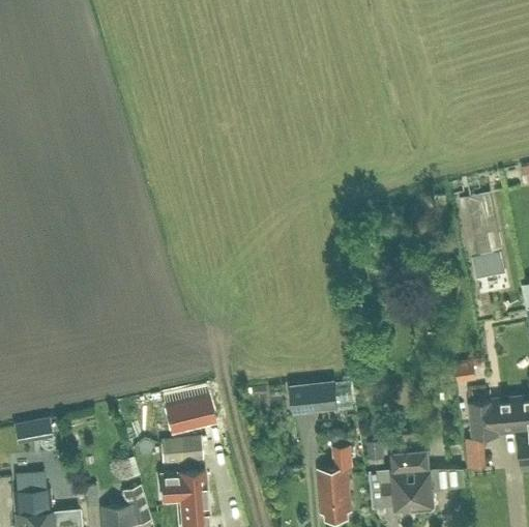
[(528,165),(520,168),(524,183),(528,182),(528,165)]
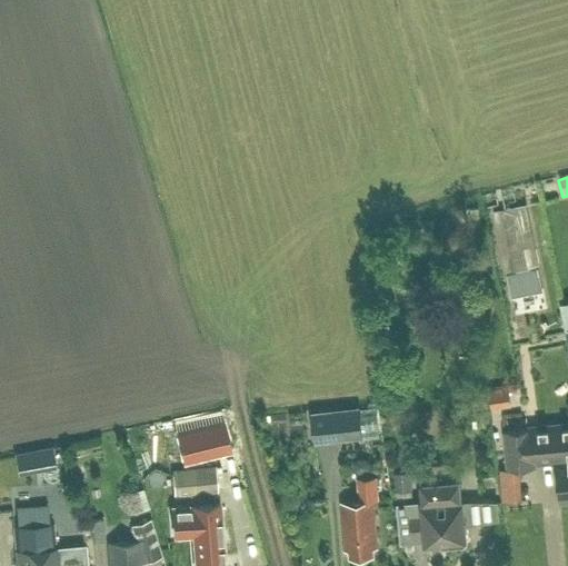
[(525,207),(491,214),(504,275),(537,268),(525,207)]
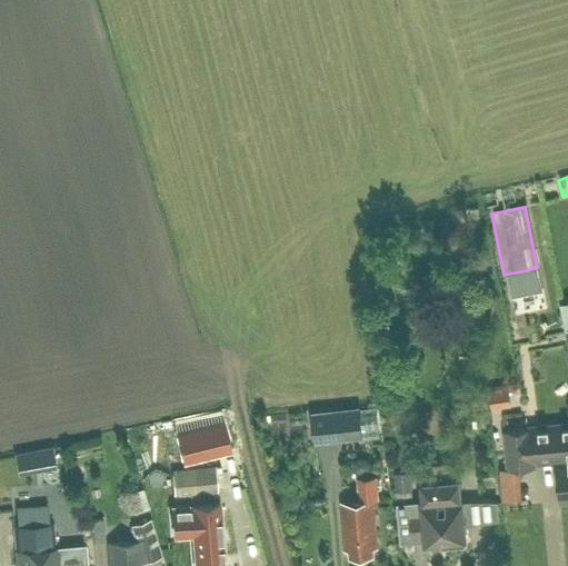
[(545,275),(531,276),(534,314),(547,313),(545,275)]
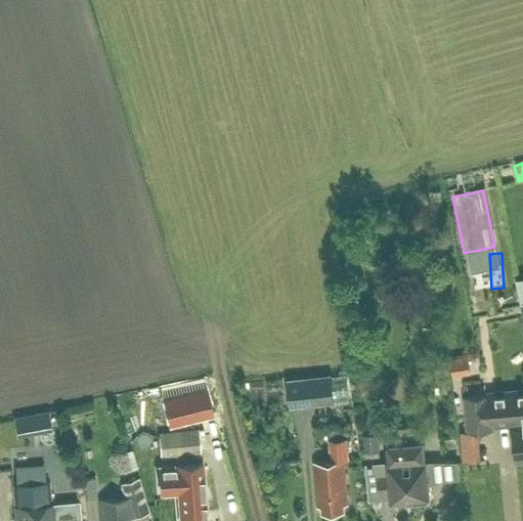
[(338,379),(330,379),(333,403),(333,404),(348,403),(346,378),(338,379)]
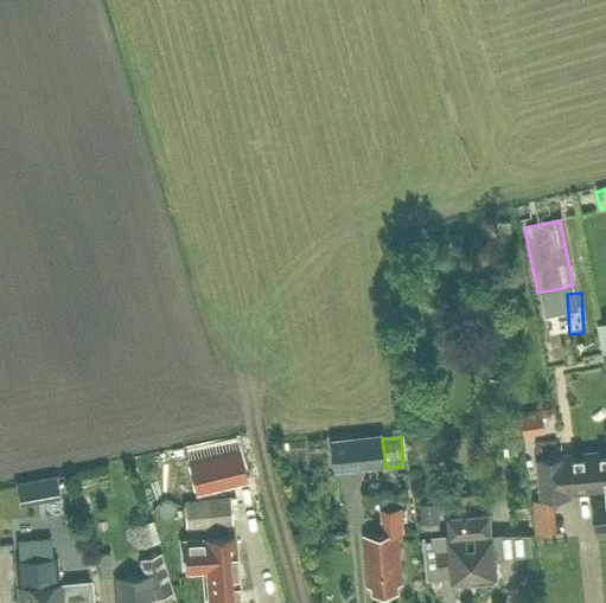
[(382,438),(331,443),(333,472),(386,467),(382,438)]
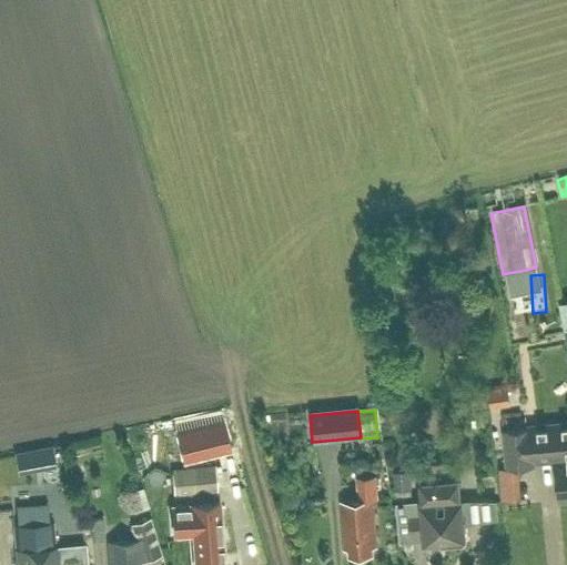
[(221,422),(175,434),(182,460),(228,449),(221,422)]
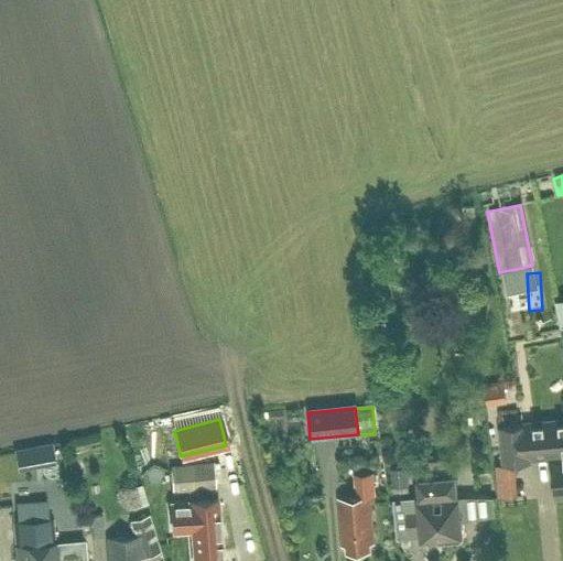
[(550,459),(553,499),(562,498),(562,420),(524,424),(526,427),(499,429),(501,465),(528,463),(528,461),(550,459)]
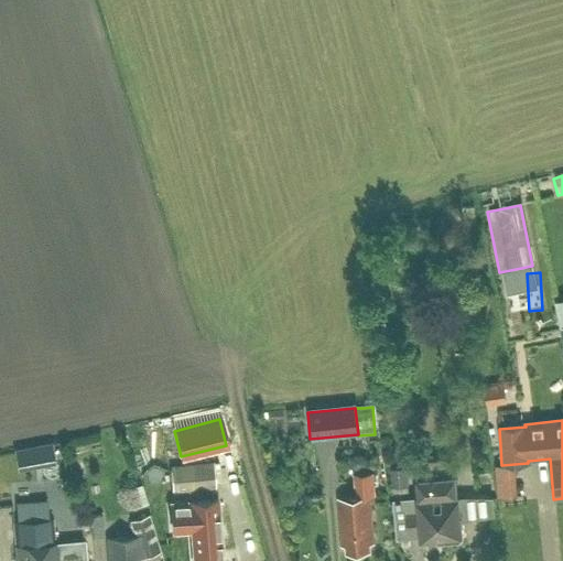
[(414,463),(418,496),(390,498),(394,538),(420,535),(421,538),(435,537),(436,540),(463,538),(461,513),(457,513),(452,456),(426,460),(426,462),(414,463)]
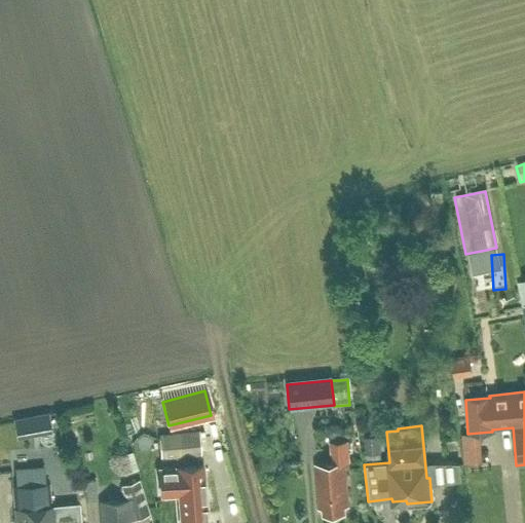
[(158,434),(159,458),(201,456),(200,431),(158,434)]
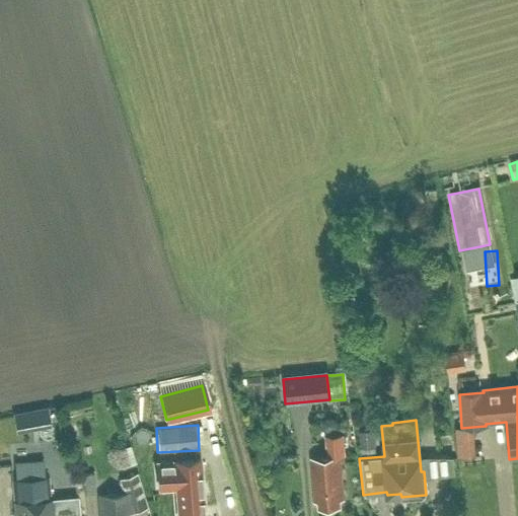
[(338,501),(342,501),(339,457),(343,457),(341,437),(325,438),(326,459),(309,460),(312,503),(318,503),(318,509),(338,507),(338,501)]
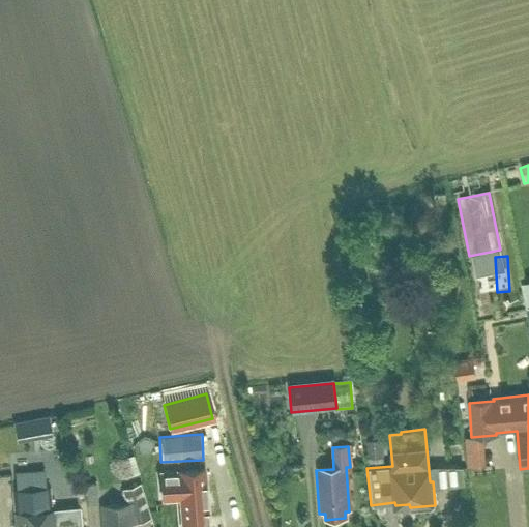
[(478,454),(479,469),(498,467),(497,452),(478,454)]
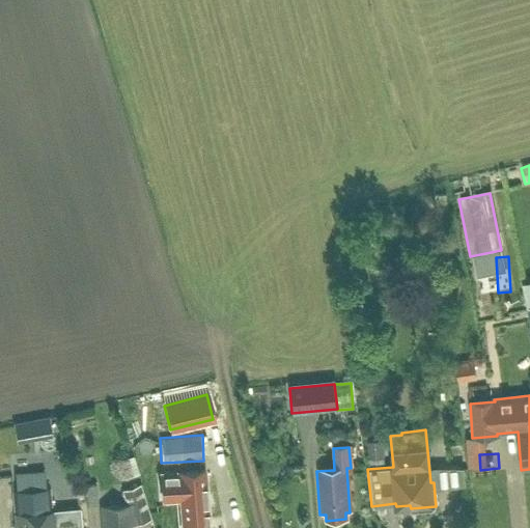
[(207,527),(205,498),(203,472),(159,475),(162,502),(178,501),(180,527),(207,527)]
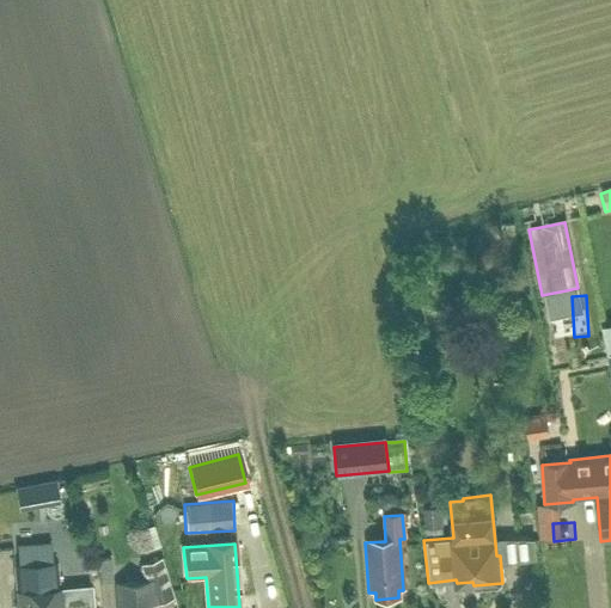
[(152,607),(170,601),(158,560),(140,566),(145,584),(114,587),(115,607),(152,607)]
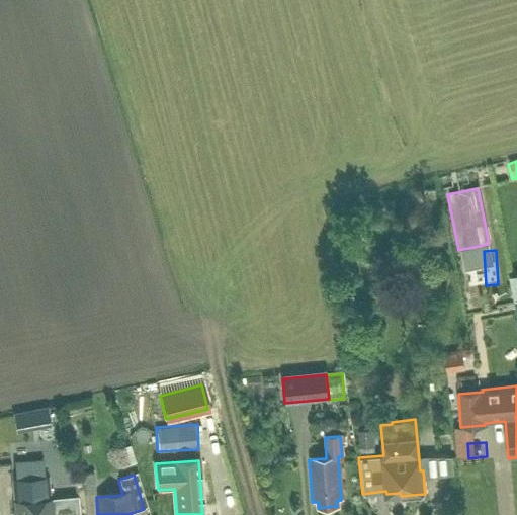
[(78,514),(76,498),(48,500),(46,478),(10,481),(13,514),(78,514)]
